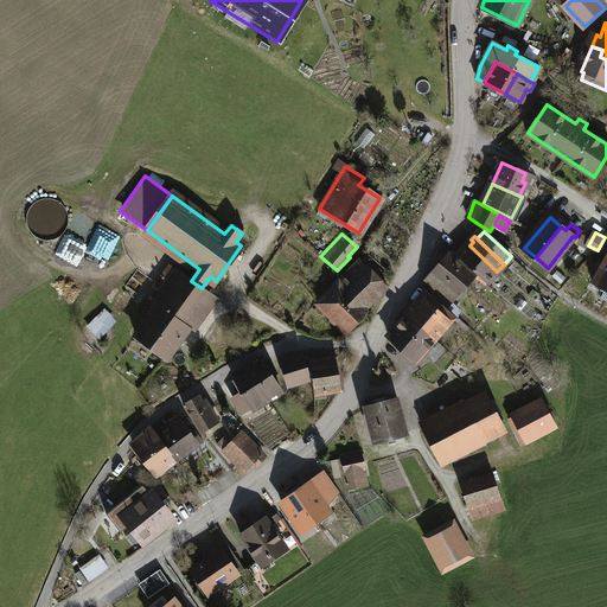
[(497,272),(470,246),(462,254),(459,251),(457,254),(460,257),(459,257),(486,283),(497,272)]
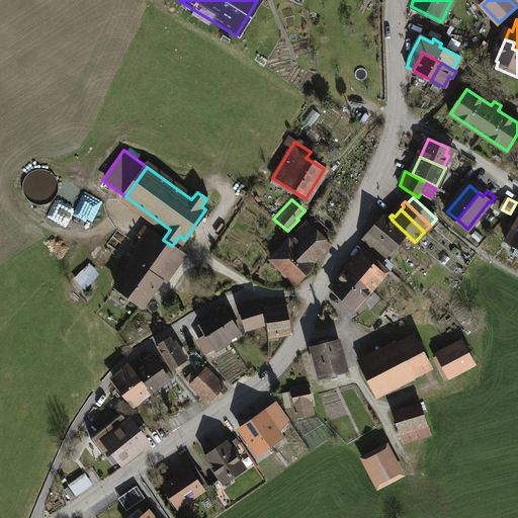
[(387,217),(385,216),(378,224),(376,222),(373,224),(376,226),(397,245),(406,235),(386,218),(387,217)]
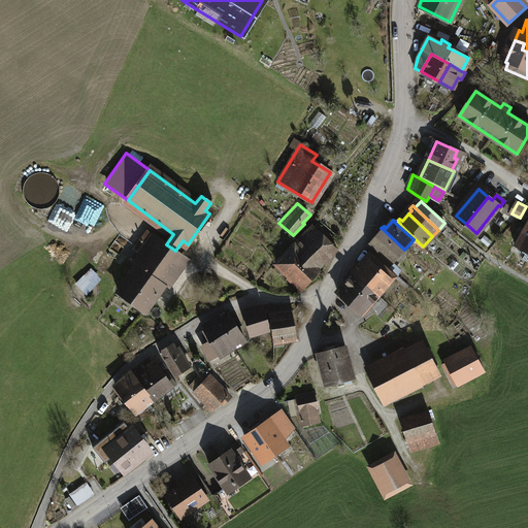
[(527,223),(516,245),(524,251),(523,253),(525,254),(523,258),(527,261),(527,223)]
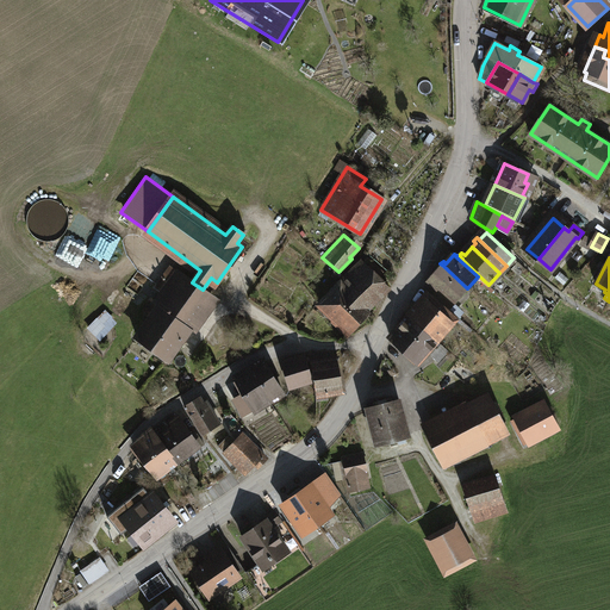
[(375,274),(362,261),(341,282),(341,285),(321,305),(349,331),(391,290),(375,274)]
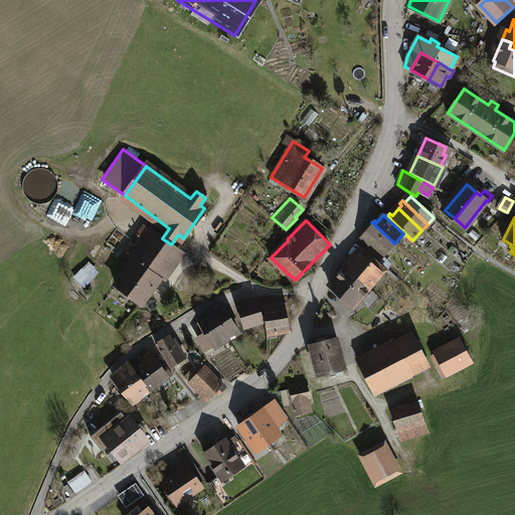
[(394,243),(374,224),(361,238),(368,244),(372,241),(385,252),(394,243)]
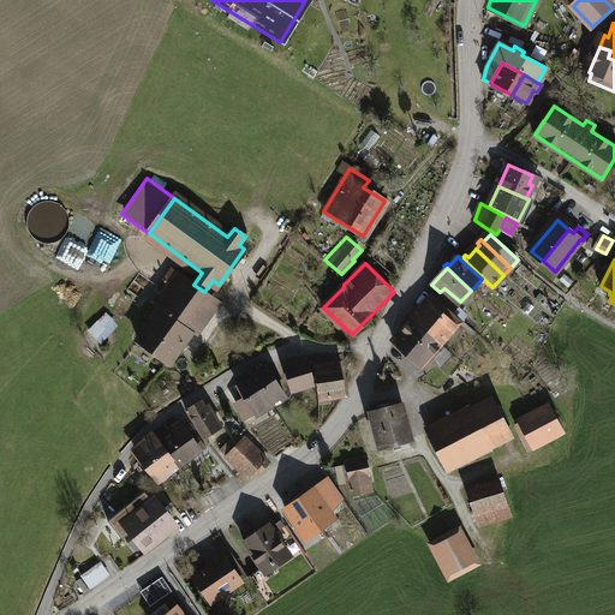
[(193,285),(173,269),(159,288),(169,297),(161,309),(154,303),(148,311),(155,316),(138,340),(169,363),(215,300),(204,292),(193,285)]
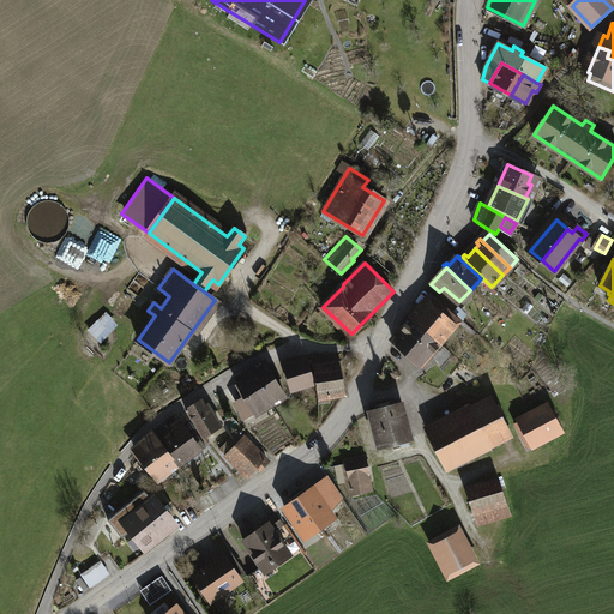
[(459,320),(433,298),(413,319),(426,331),(440,343),(459,320)]
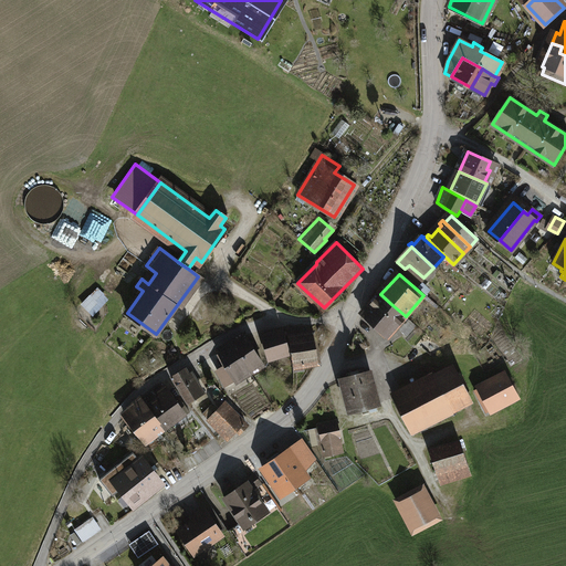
[(98,286),(81,303),(93,315),(111,299),(98,286)]
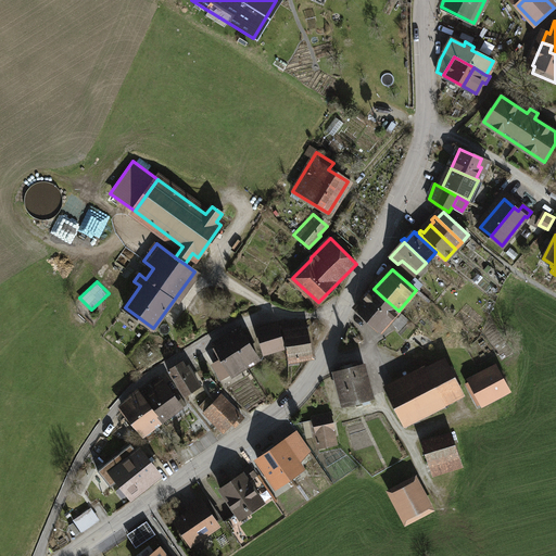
[(386,300),(374,289),(356,308),(368,319),(386,300)]
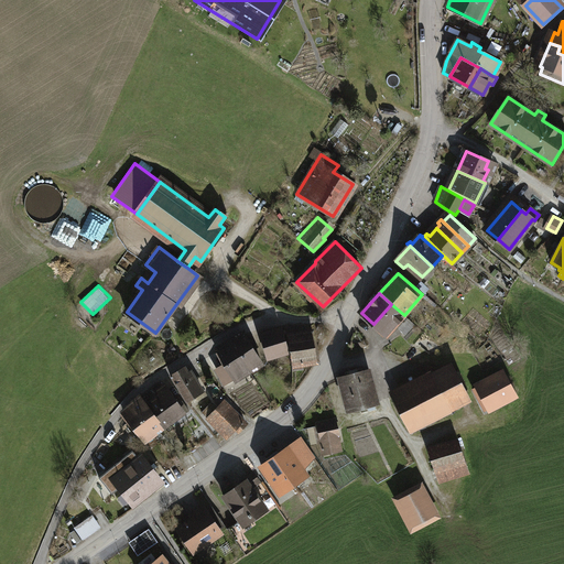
[(404,315),(391,304),(373,324),(387,335),(404,315)]
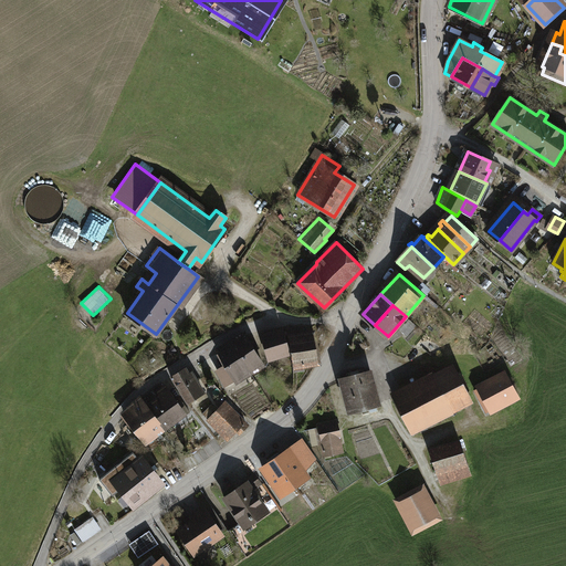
[(262,338),(264,348),(285,342),(283,332),(262,338)]
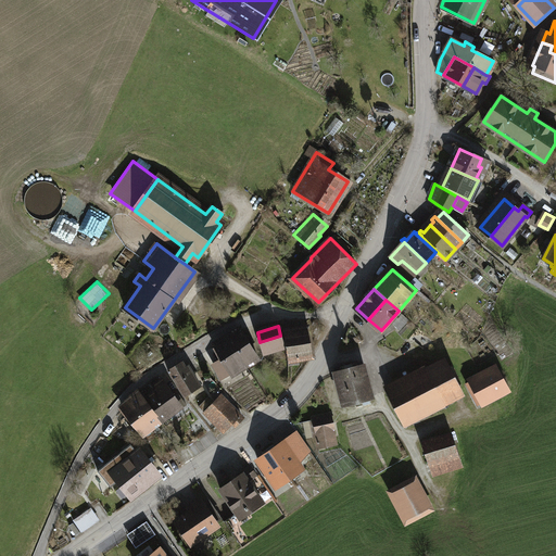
[(312,355),(307,328),(283,331),(288,359),(312,355)]
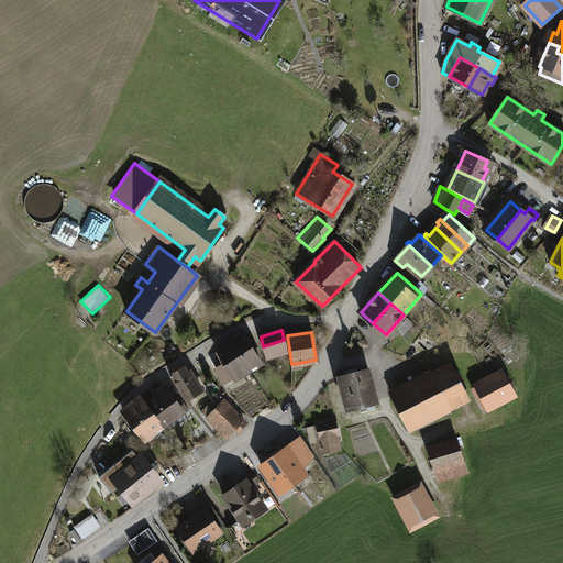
[(245,333),(231,342),(249,370),(262,362),(245,333)]
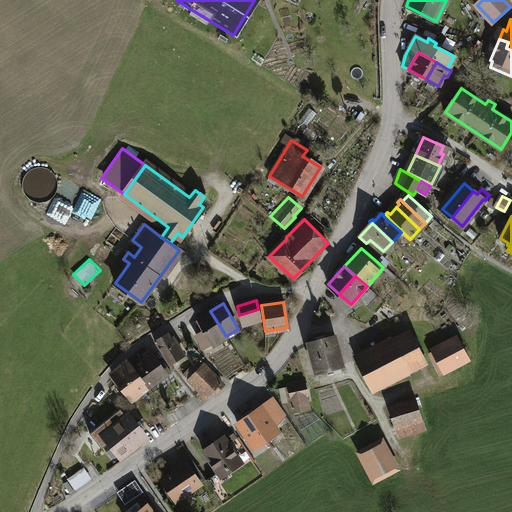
[(261,318),(258,309),(239,315),(242,324),(261,318)]
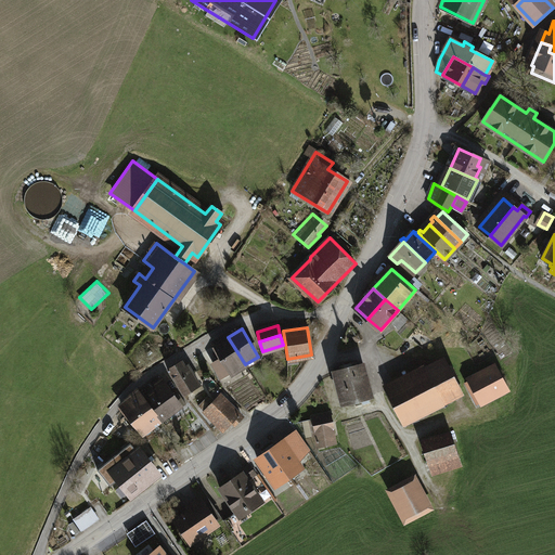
[(245,364),(228,337),(216,345),(223,358),(214,363),(222,378),(245,364)]
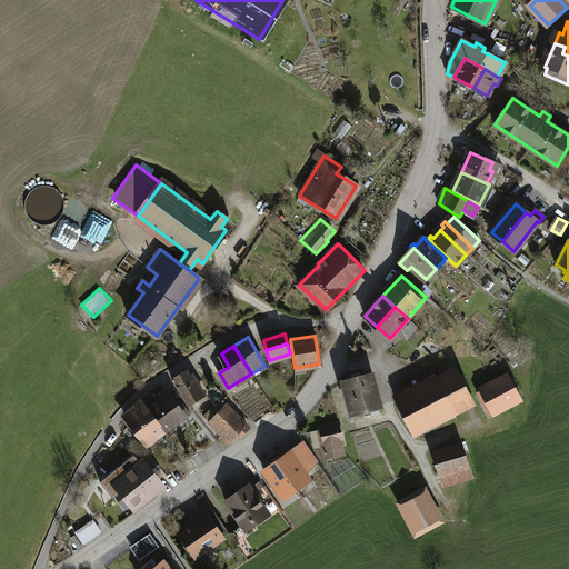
[(195,386),(186,371),(173,379),(189,405),(205,395),(197,383),(195,386)]
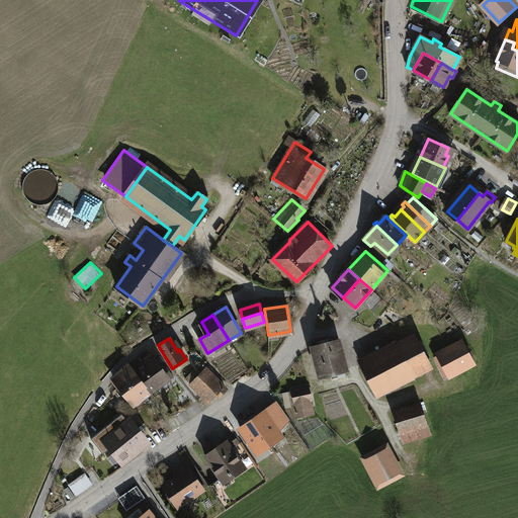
[(361,366),(373,392),(401,377),(404,383),(423,374),(420,368),(430,363),(417,338),(361,366)]
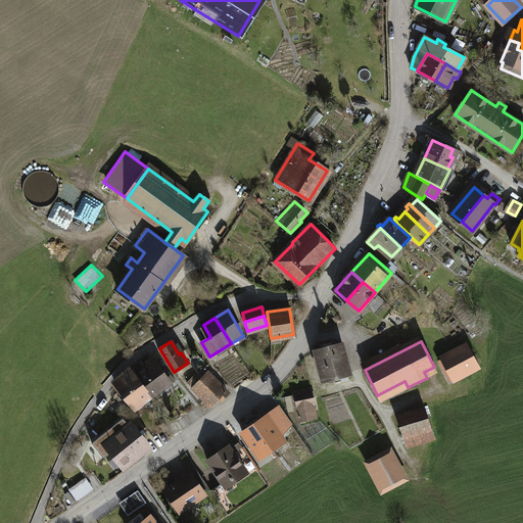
[(350,373),(342,343),(315,350),(323,380),(350,373)]
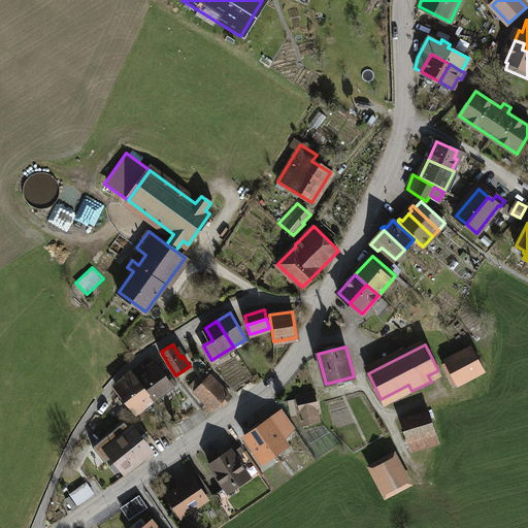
[(447,362),(458,383),(482,369),(470,350),(447,362)]
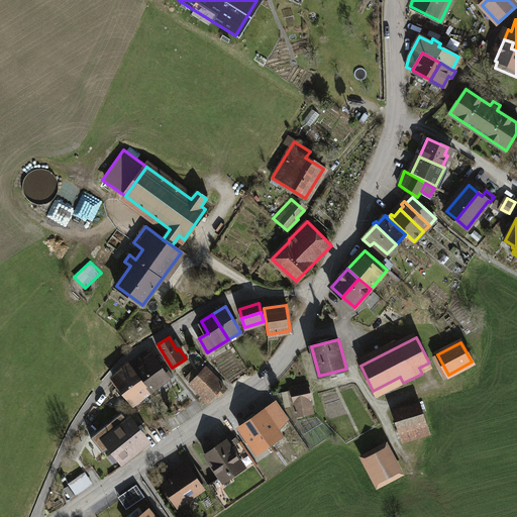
[(143,368),(136,373),(150,390),(167,378),(169,380),(173,377),(166,366),(161,369),(147,350),(139,356),(144,364),(142,365),(143,368)]
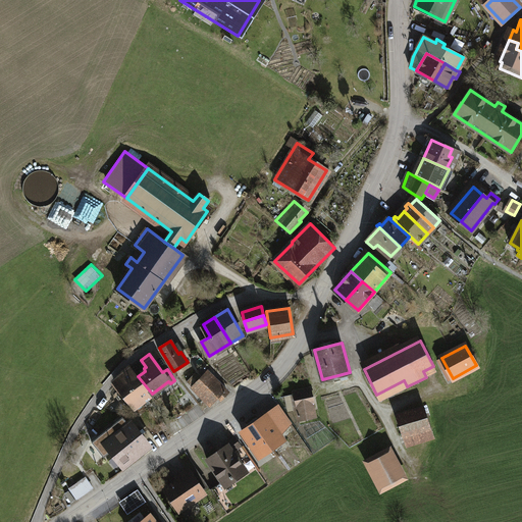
[(138,376),(131,367),(122,375),(128,383),(129,382),(143,401),(152,394),(138,376)]
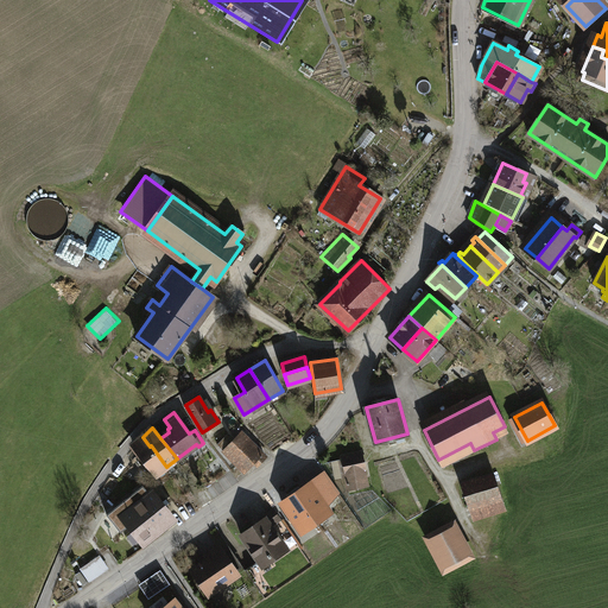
[(241,435),(227,450),(246,469),(253,461),(258,466),(266,457),(241,435)]
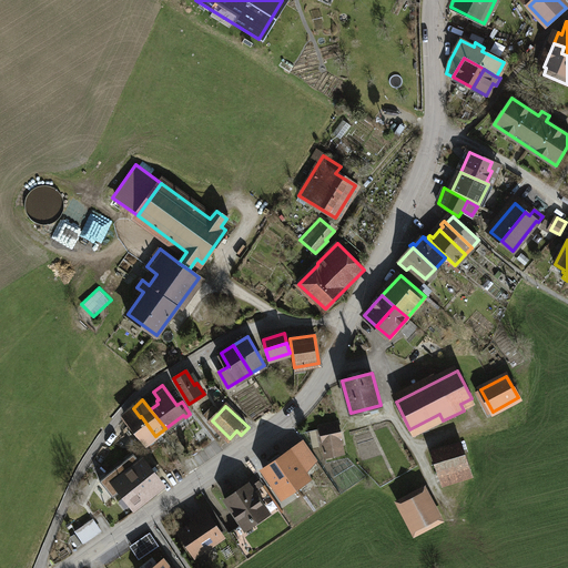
[(140,417),(133,408),(125,416),(146,444),(155,436),(141,416),(140,417)]
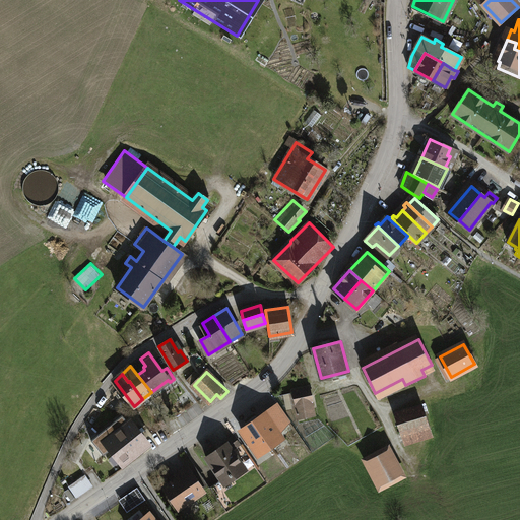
[(315,415),(309,389),(293,393),(298,419),(315,415)]
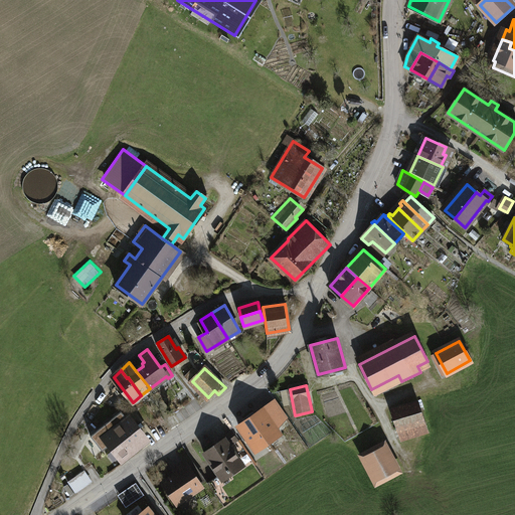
[(285,404),(292,403),(290,393),(283,394),(285,404)]
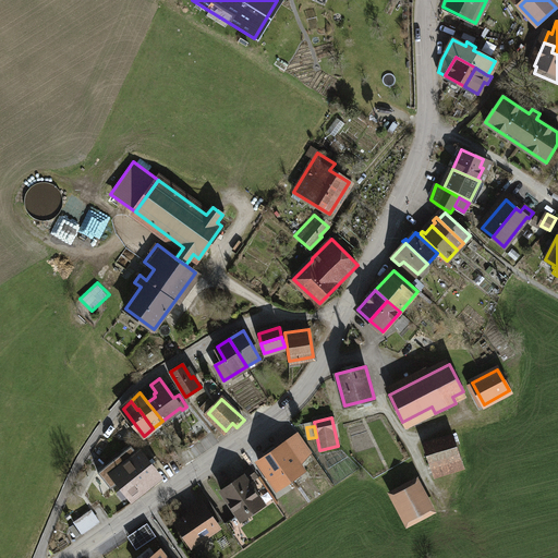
[(307,447),(299,434),(258,462),(277,488),(303,470),(293,457),(307,447)]
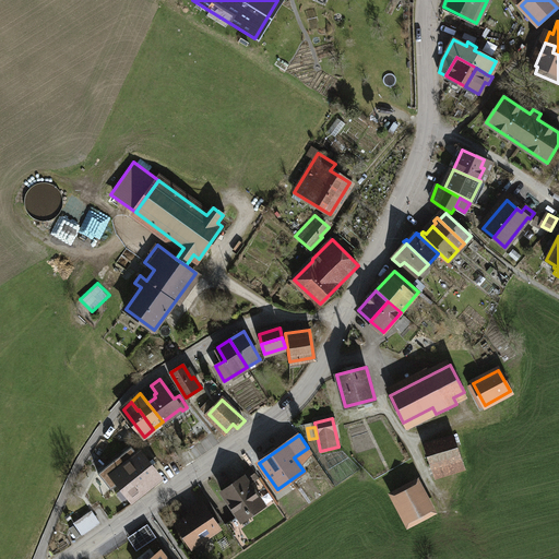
[(426,447),(435,476),(464,467),(455,437),(426,447)]
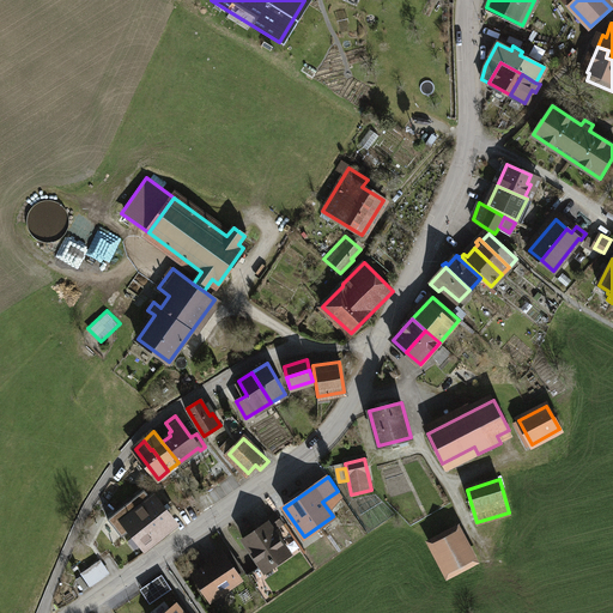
[(144,490),(108,519),(122,536),(131,529),(141,545),(173,520),(157,499),(153,502),(144,490)]
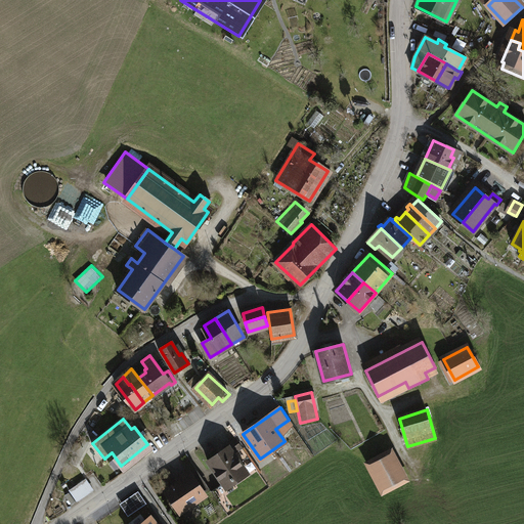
[(238,449),(232,441),(225,446),(228,450),(220,455),(218,453),(208,461),(227,488),(248,474),(233,453),(238,449)]
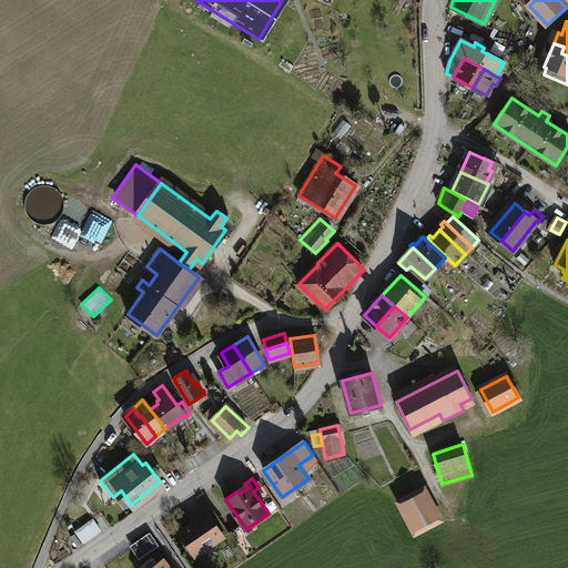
[(435,518),(422,495),(404,504),(416,527),(435,518)]
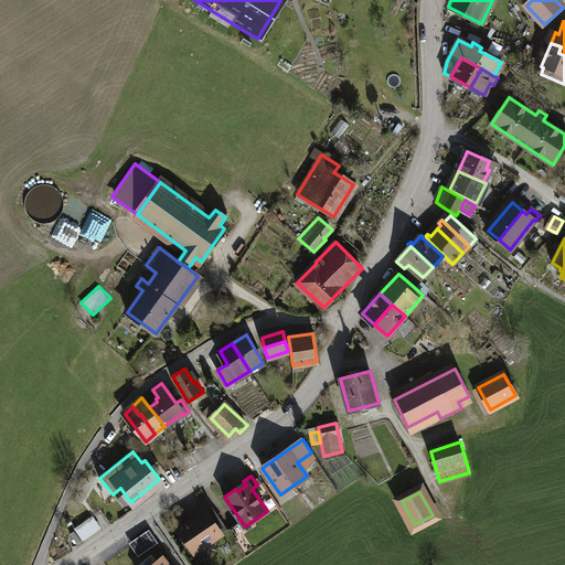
[(202,510),(191,516),(195,523),(182,532),(193,548),(206,540),(210,543),(221,536),(202,510)]
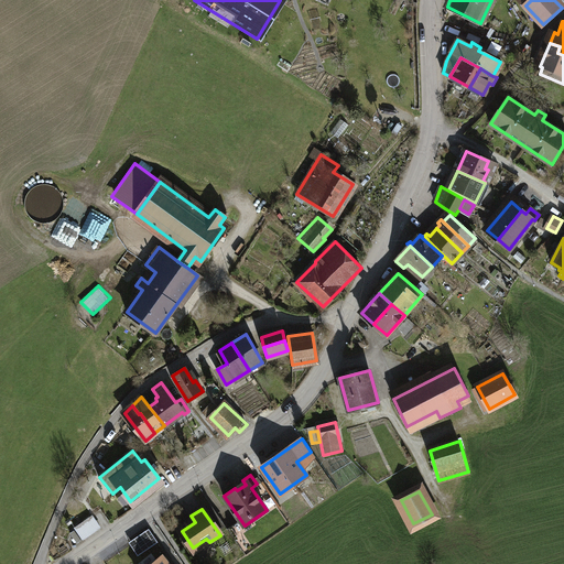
[(83,539),(100,527),(91,516),(75,528),(83,539)]
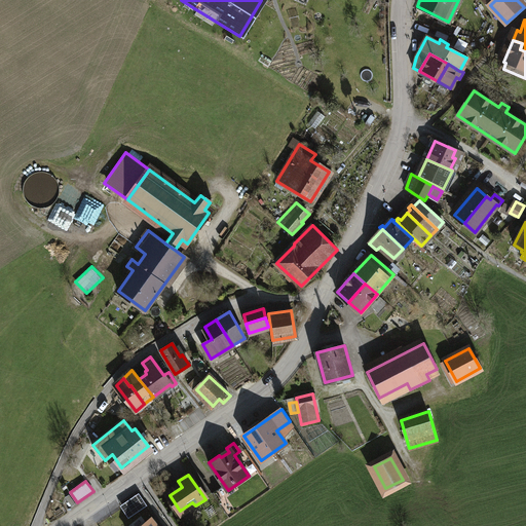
[(136,495),(120,506),(128,518),(144,506),(136,495)]
